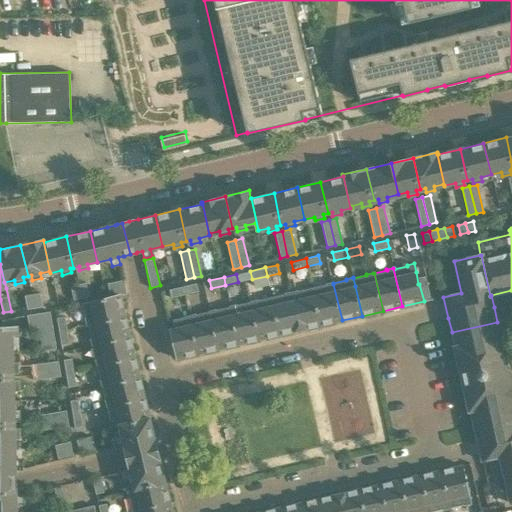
[(107,283),(110,297),(127,293),(123,280),(107,283)]
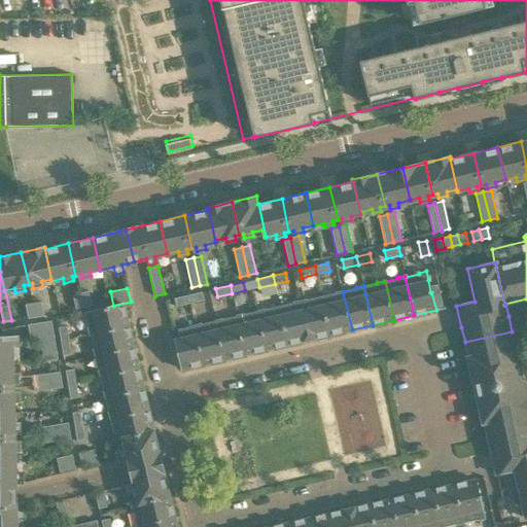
[(83,307),(92,305),(88,290),(79,292),(83,307)]
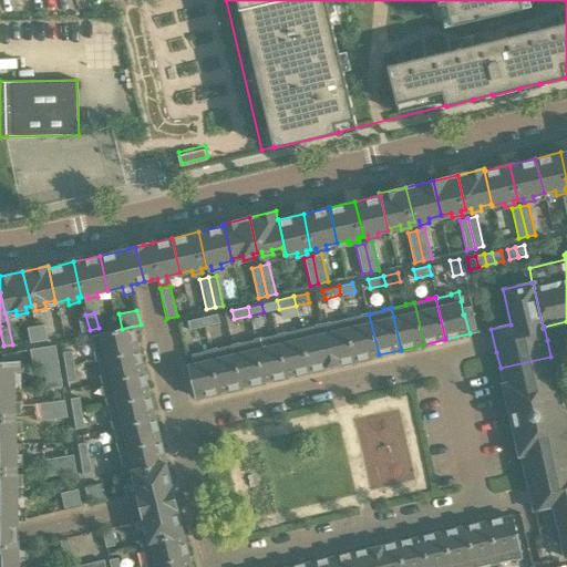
[(356,360),(379,354),(369,315),(369,313),(369,312),(360,315),(361,316),(346,319),(356,360)]
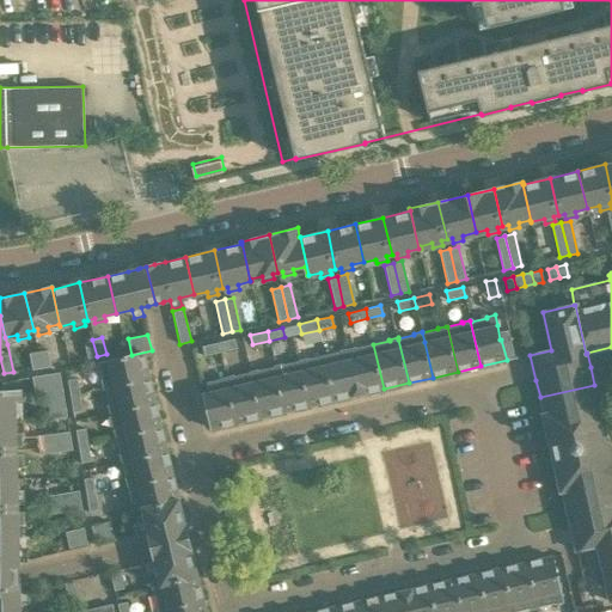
[(512,337),(501,340),(507,360),(516,359),(512,337)]
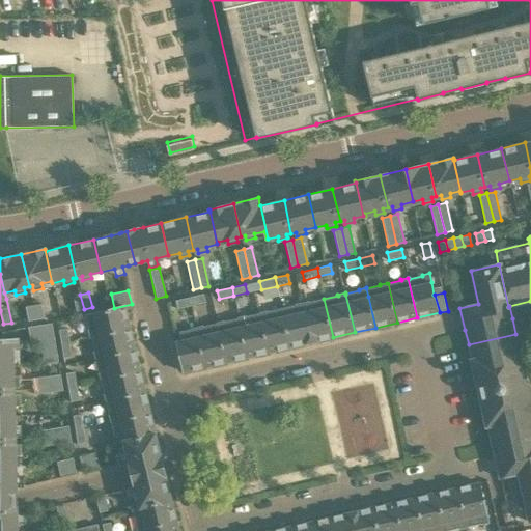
[(204,303),(203,294),(191,297),(193,305),(204,303)]
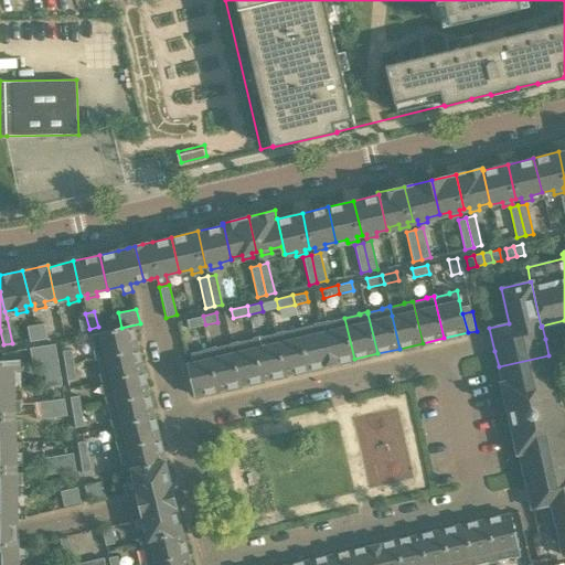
[(89,329),(85,313),(77,316),(81,331),(89,329)]
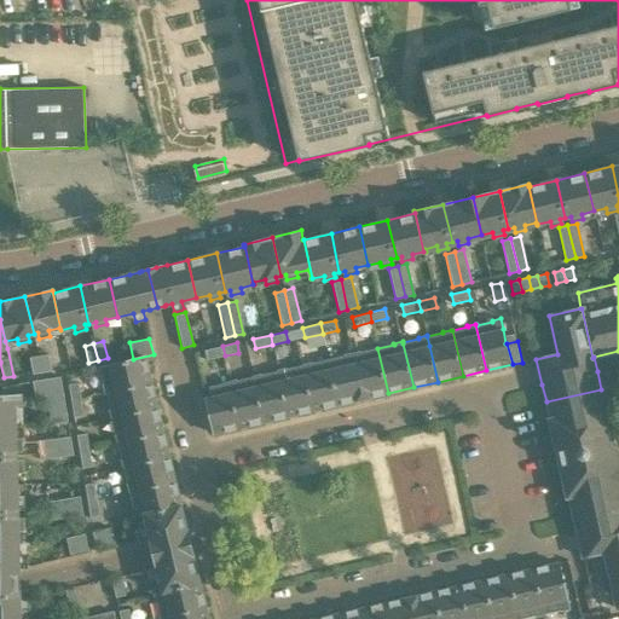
[(225,356),(223,346),(204,350),(206,359),(225,356)]
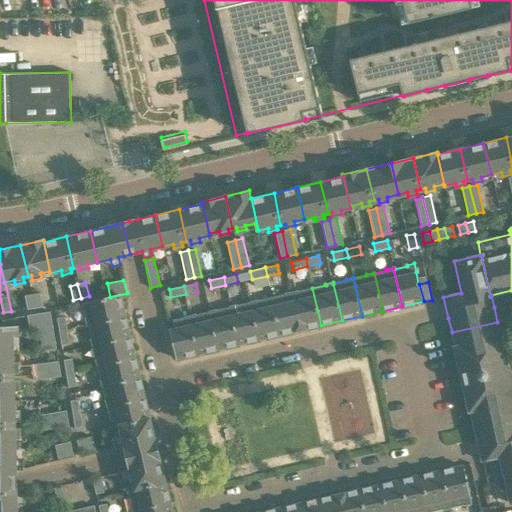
[(301,330),(321,325),(312,288),(298,291),(297,290),(292,291),(301,330)]
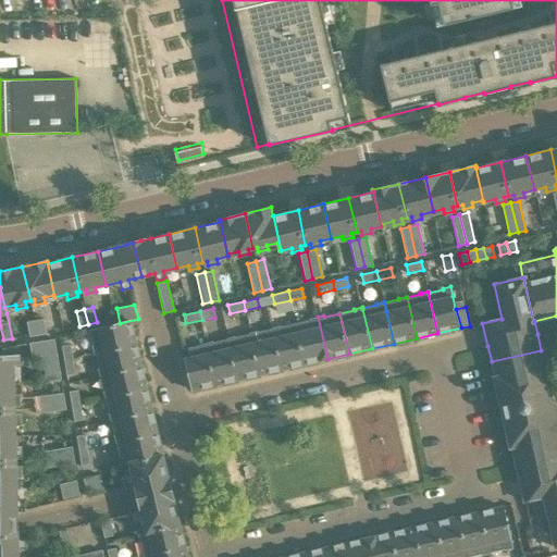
[(306,363),(327,359),(318,317),(310,319),(310,320),(296,323),(306,363)]
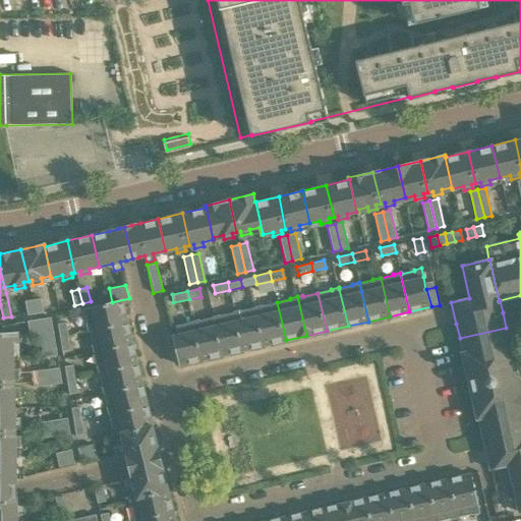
[(36,313),(43,312),(41,298),(33,299),(36,313)]
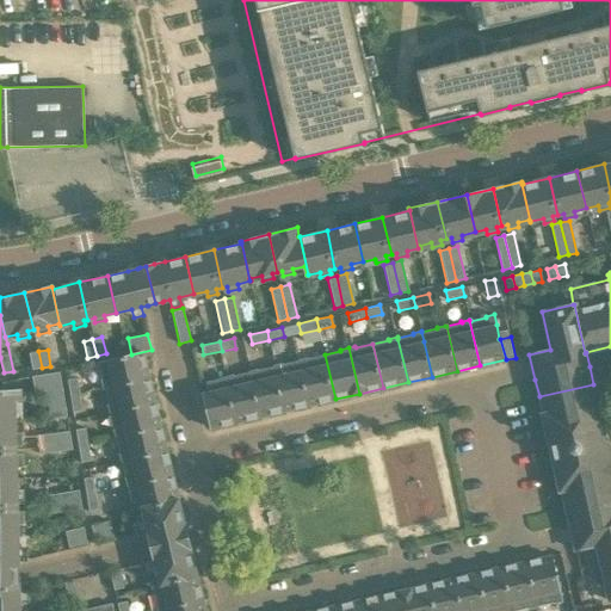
[(107,360),(98,363),(103,380),(102,380),(103,387),(149,376),(143,352),(152,351),(152,350),(131,355),(107,360)]
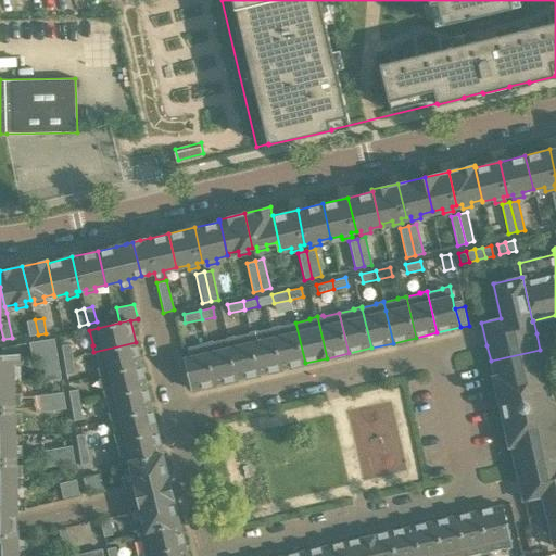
[(38,335),(35,319),(26,320),(29,336),(38,335)]
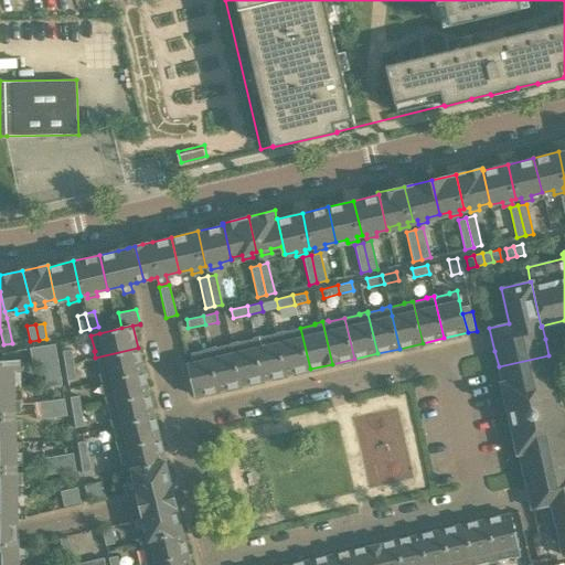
[(288,374),(310,369),(300,328),(284,331),(277,332),(288,374)]
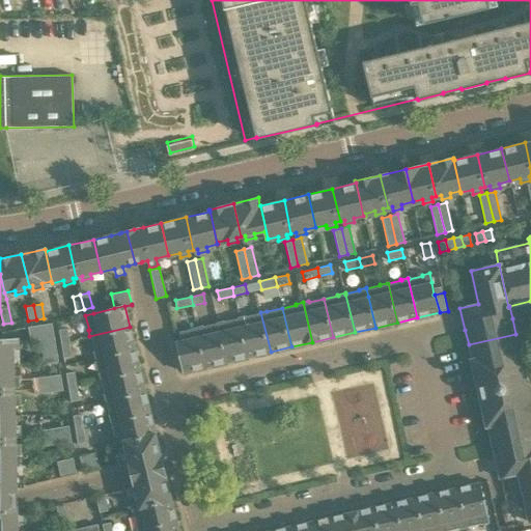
[(248,357),(271,352),(260,312),(259,312),(259,313),(245,316),(245,315),(239,317),(248,357)]
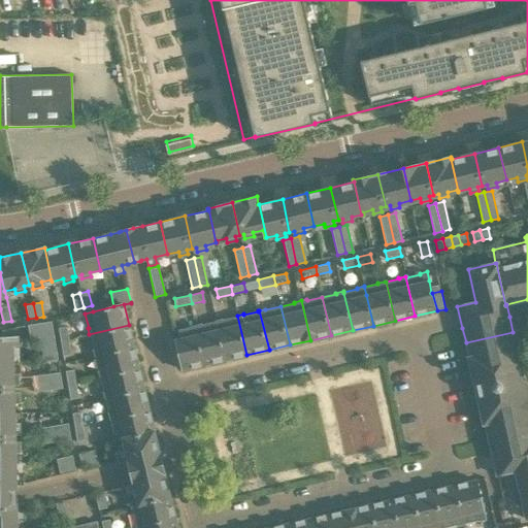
[(227,360),(246,355),(237,316),(236,316),(236,317),(223,320),(223,319),(218,320),(227,360)]
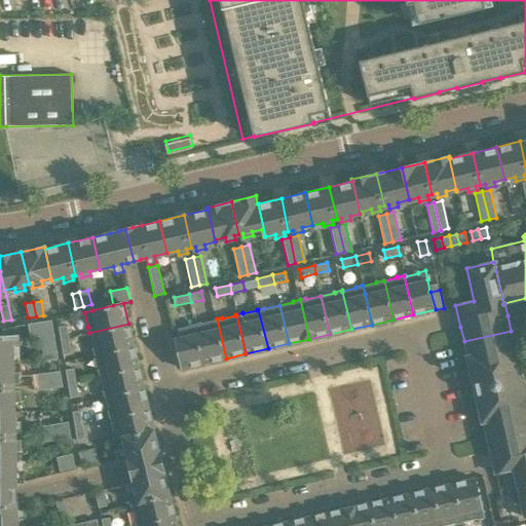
[(196,324),(205,363),(226,359),(217,318),(215,320),(215,321),(200,324),(200,323),(196,324)]
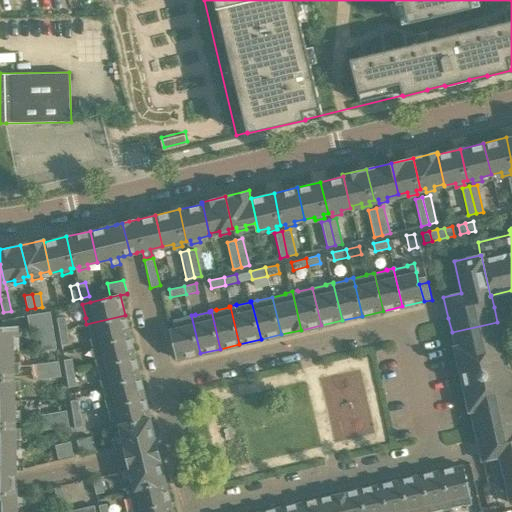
[(50,311),(27,315),(29,329),(38,327),(42,350),(56,348),(50,311)]
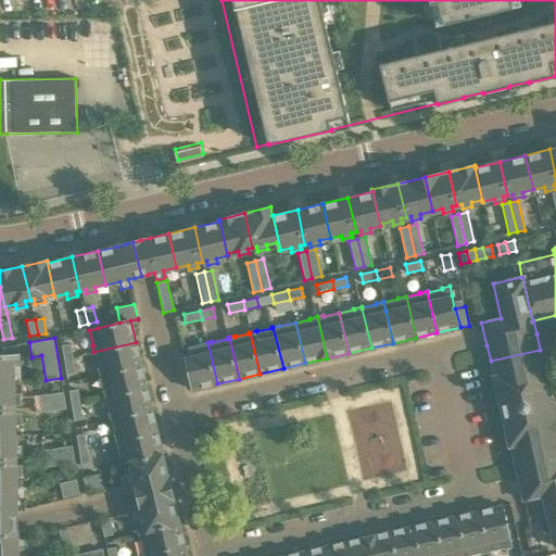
[(141,365),(136,342),(93,352),(93,354),(95,353),(99,368),(98,368),(99,375),(141,365)]
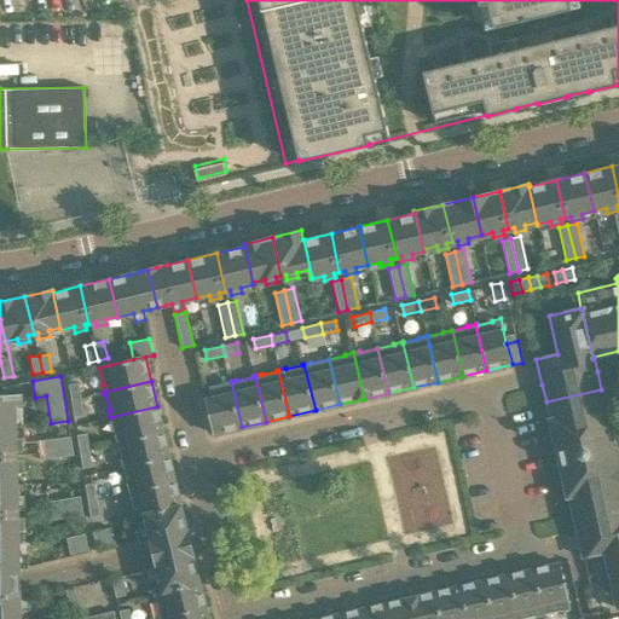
[(213,434),(242,427),(231,381),(227,382),(209,387),(212,397),(206,398),(213,434)]
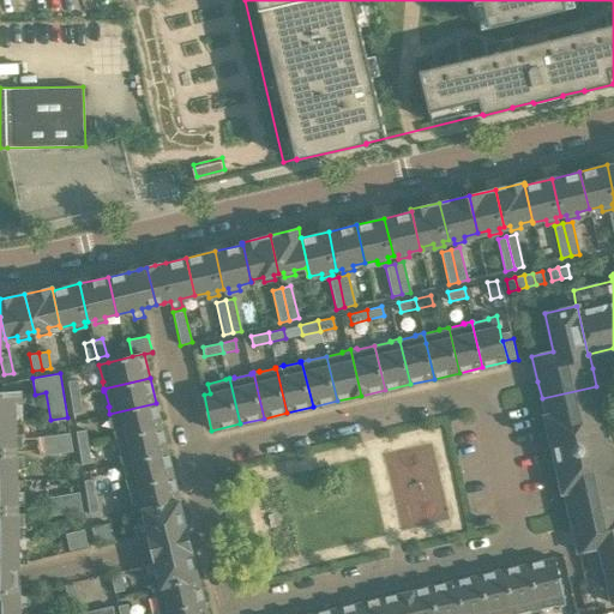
[(77,379),(67,381),(71,397),(80,395),(77,379)]
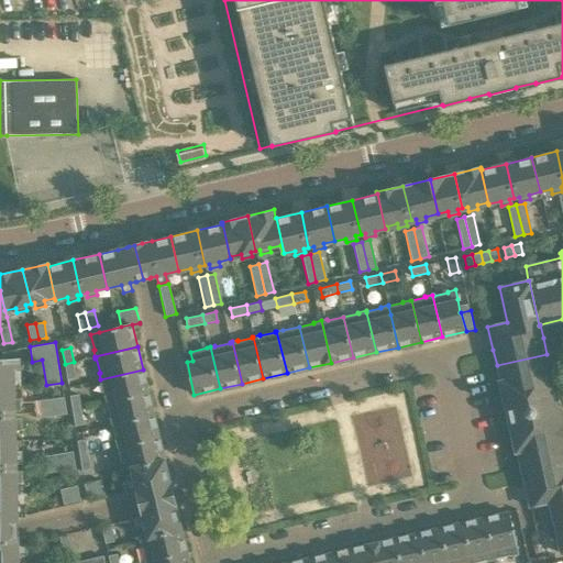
[(559,405),(547,354),(497,365),(500,381),(498,382),(507,417),(559,405)]
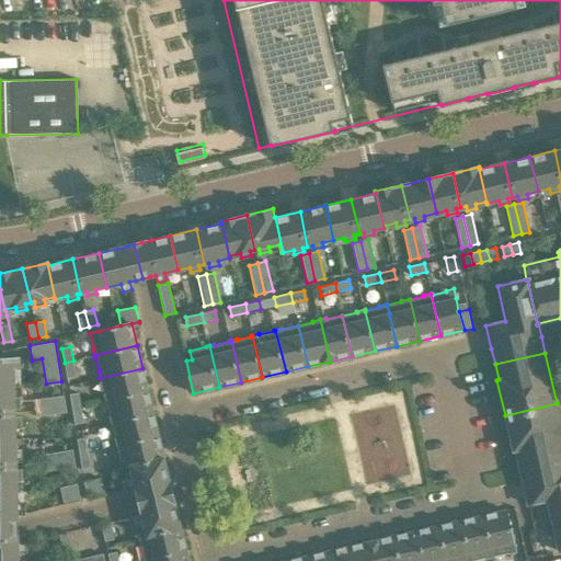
[(0,358),(0,385),(14,385),(14,368),(20,368),(19,358),(0,358)]
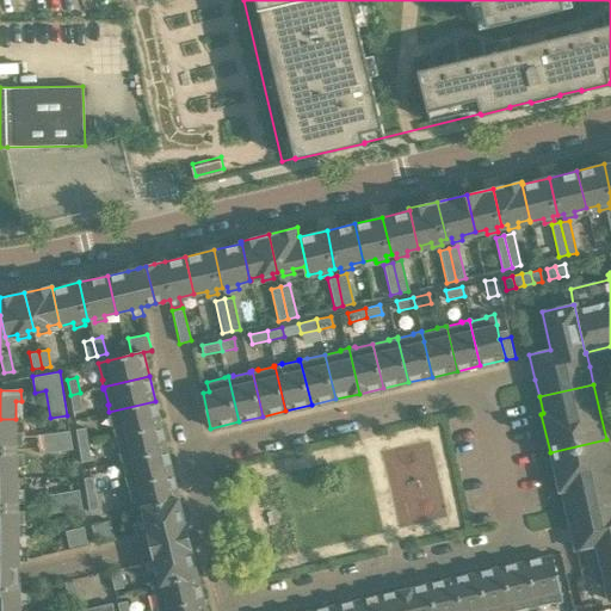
[(82,411),(80,393),(71,395),(73,412),(82,411)]
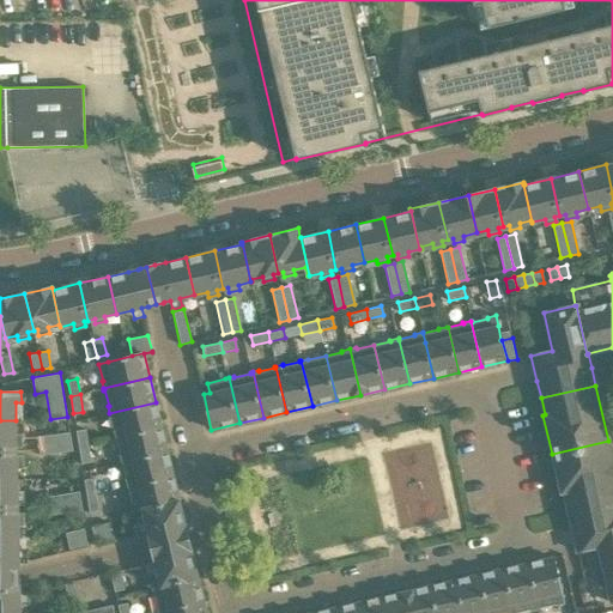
[(115,437),(161,426),(156,402),(109,413),(109,414),(110,414),(115,430),(113,430),(115,437)]
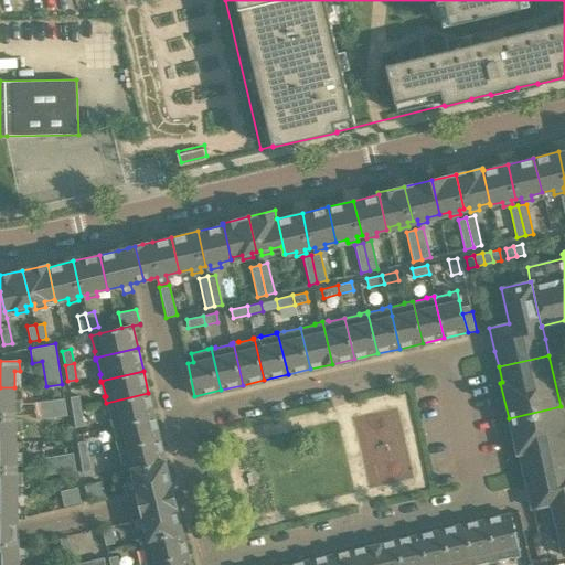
[(14,387),(0,387),(0,414),(16,414),(16,411),(20,411),(20,401),(14,401),(14,387)]
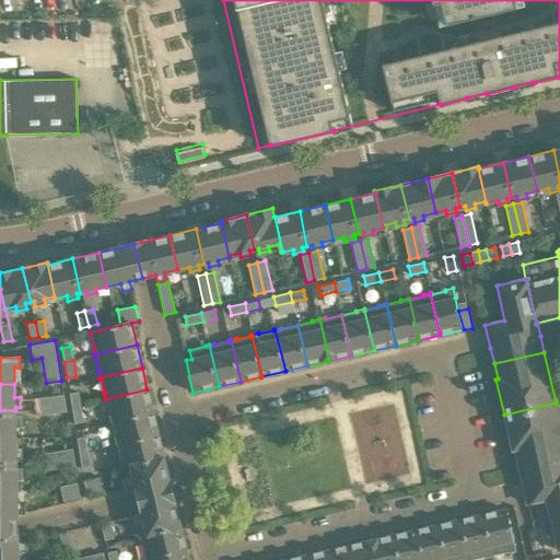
[(152,411),(147,389),(105,399),(105,400),(106,400),(111,416),(108,416),(111,422),(152,411)]
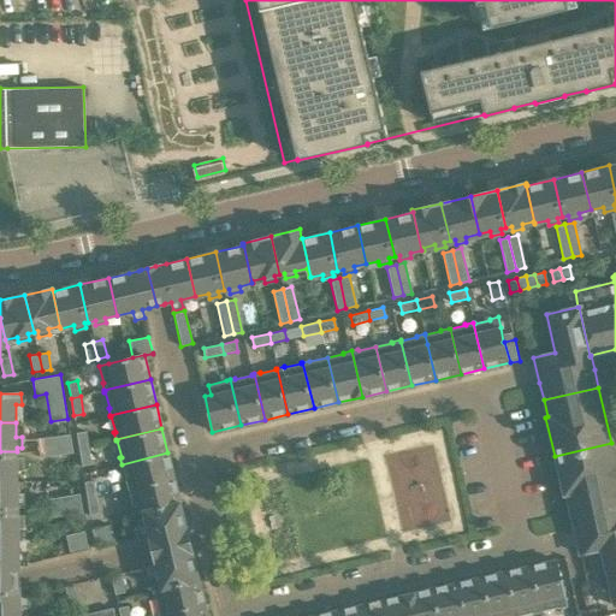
[(86,432),(76,433),(78,449),(89,446),(86,432)]
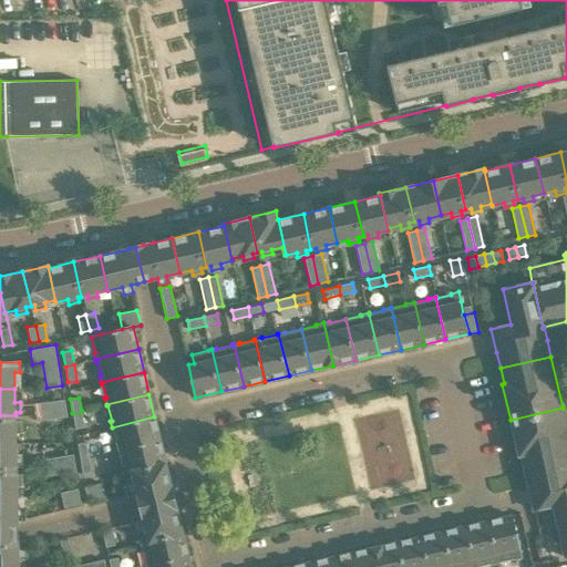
[(34,403),(35,412),(65,409),(64,400),(34,403)]
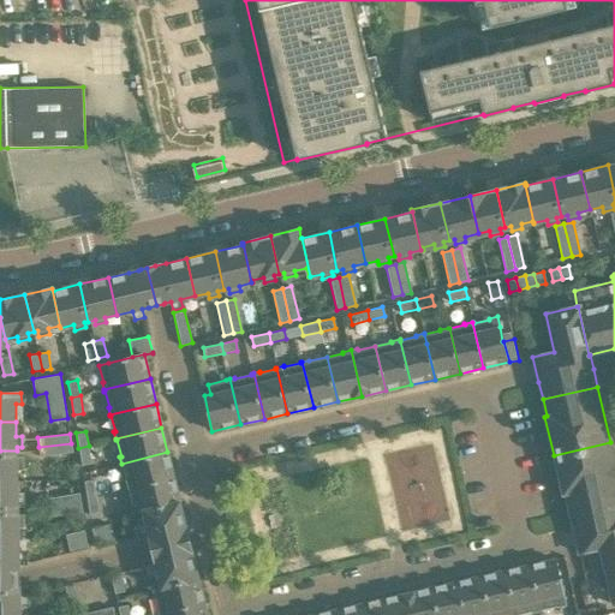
[(614,499),(614,463),(610,442),(554,455),(562,495),(565,494),(568,511),(614,499)]
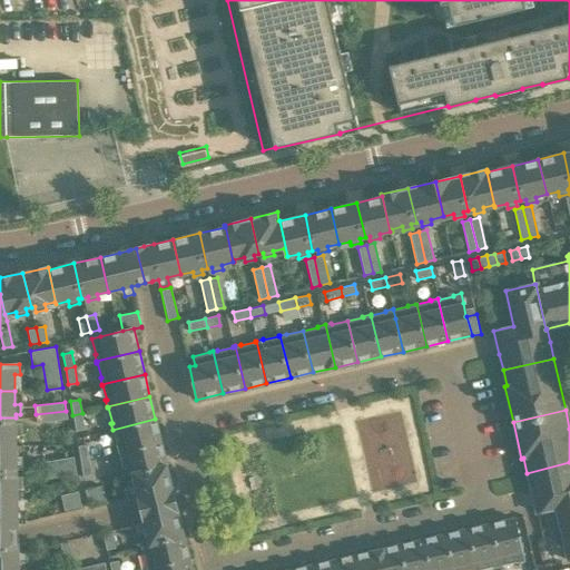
[(66,411),(36,414),(37,423),(67,419),(66,411)]
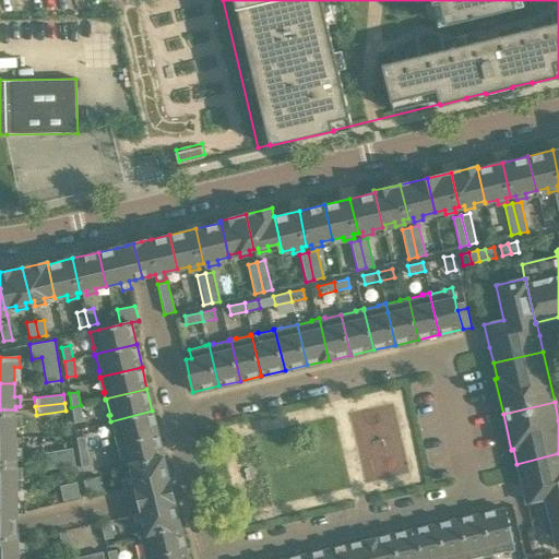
[(83,421),(81,405),(71,407),(74,423),(83,421)]
